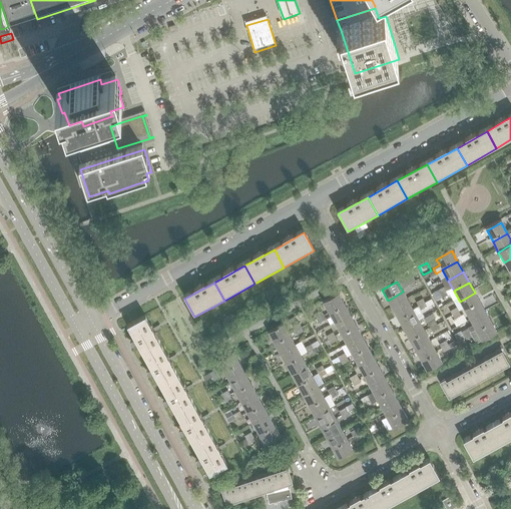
[(408,303),(403,292),(388,301),(393,311),(408,303)]
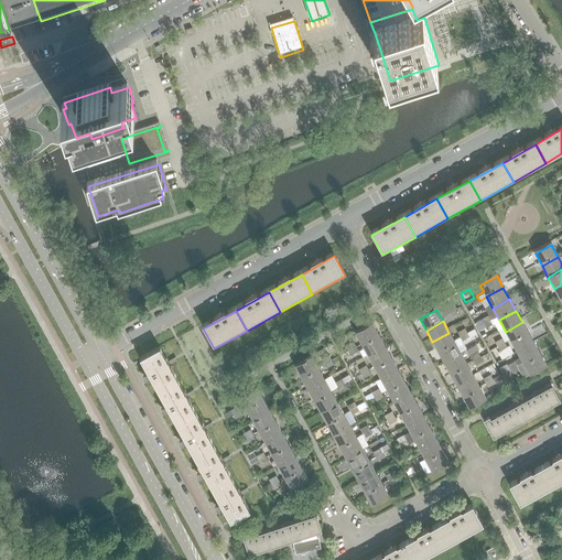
[(529,334),(522,322),(506,332),(511,343),(529,334)]
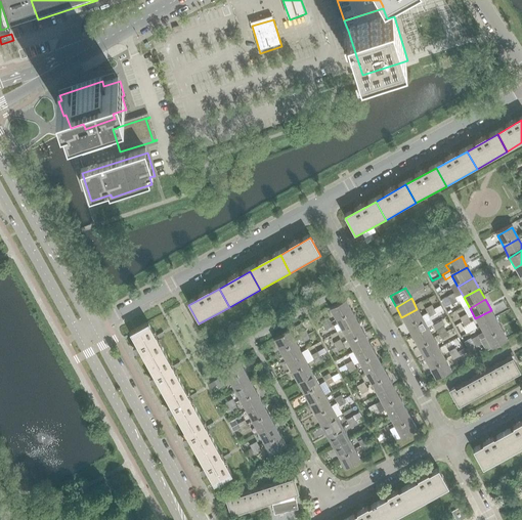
[(337,322),(353,314),(347,303),(331,312),(337,322)]
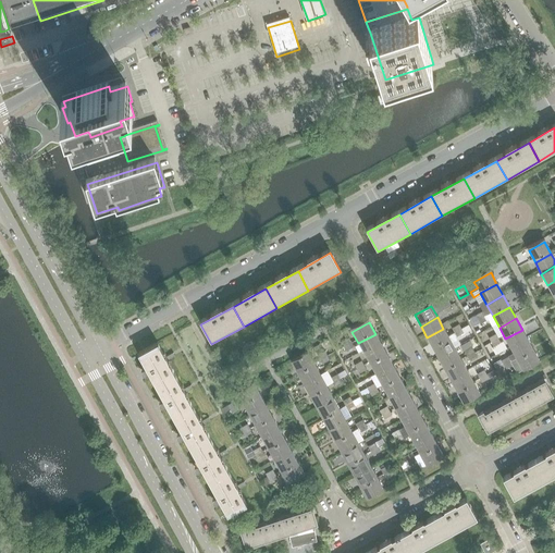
[(449,340),(443,329),(427,338),(433,349),(449,340)]
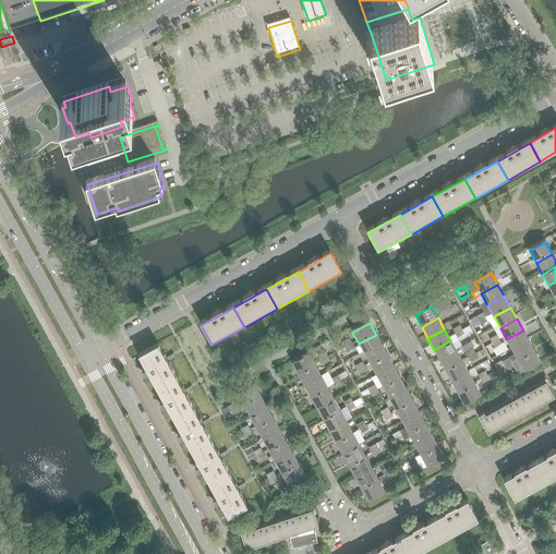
[(529,341),(523,330),(506,339),(512,350),(529,341)]
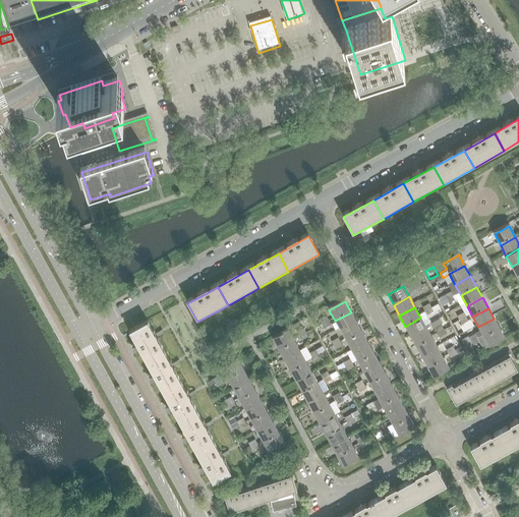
[(356,323),(351,312),(335,321),(341,332),(356,323)]
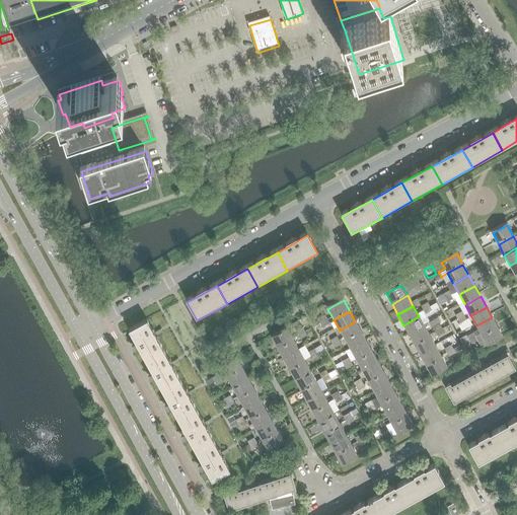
[(425,327),(419,316),(403,325),(410,336),(425,327)]
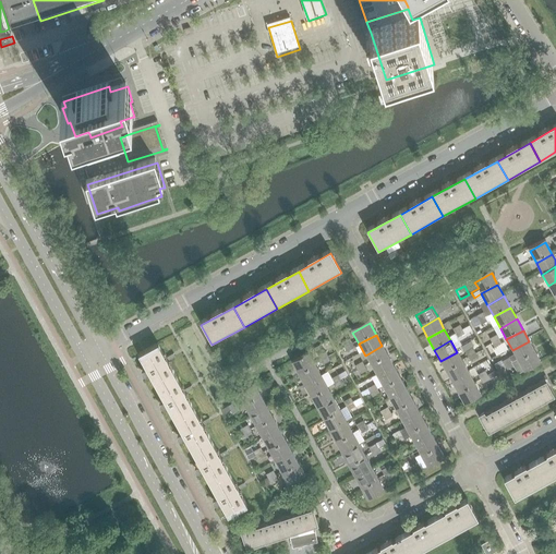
[(535,353),(529,341),(512,350),(519,362),(535,353)]
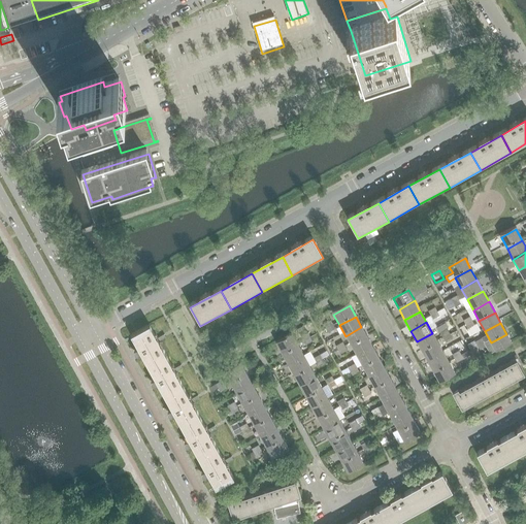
[(367,338),(361,327),(346,336),(352,347),(367,338)]
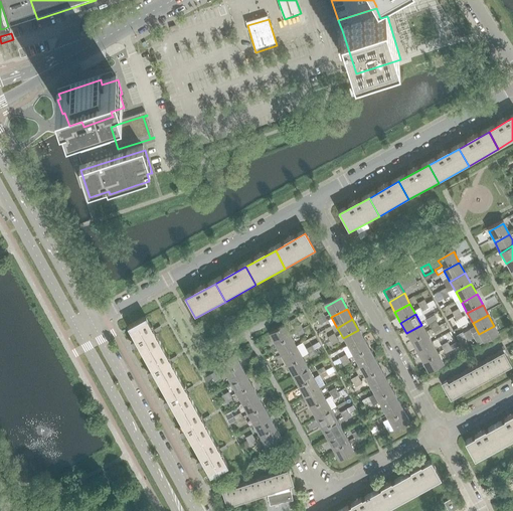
[(154,334),(147,321),(129,331),(136,343),(134,344),(137,349),(138,348),(145,360),(163,350),(156,337),(163,332),(162,329),(154,334)]
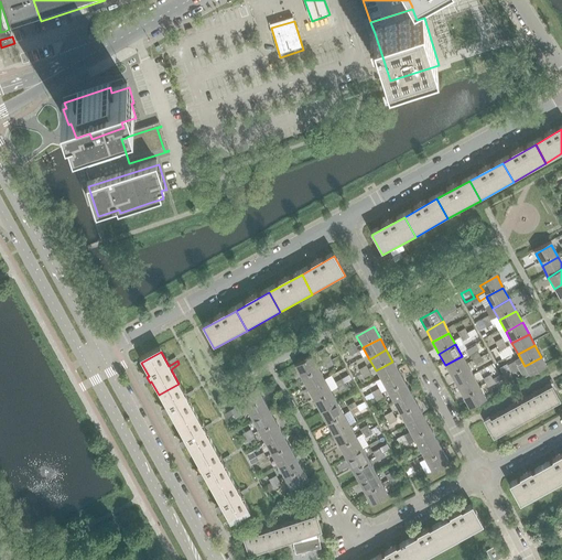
[(445,365),(452,377),(468,367),(462,356),(445,365)]
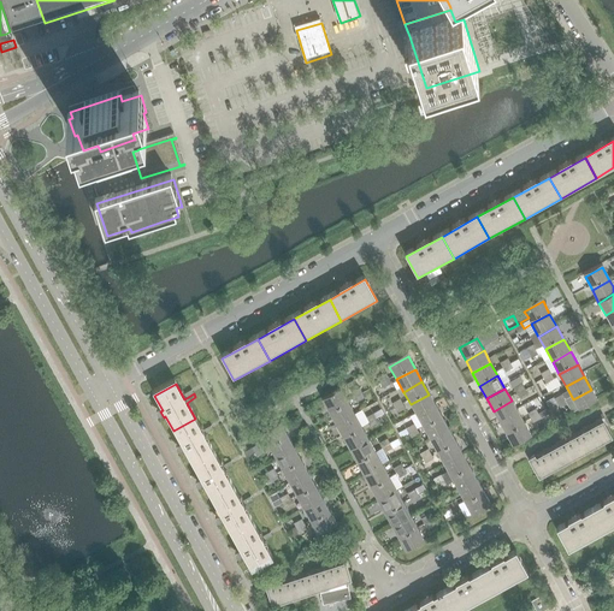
[(591,390),(573,399),(580,413),(598,402),(591,390)]
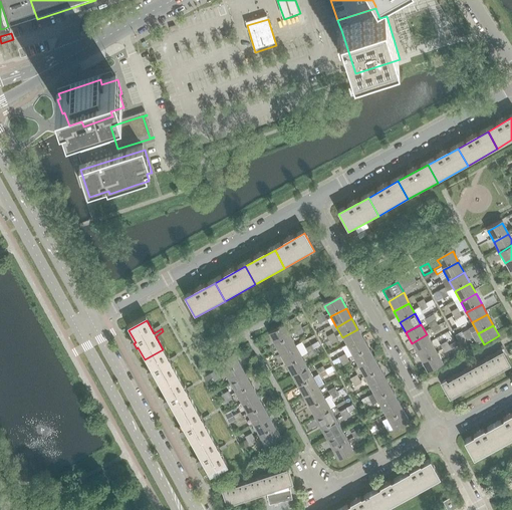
[(269,336),(275,347),(291,339),(285,328),(269,336)]
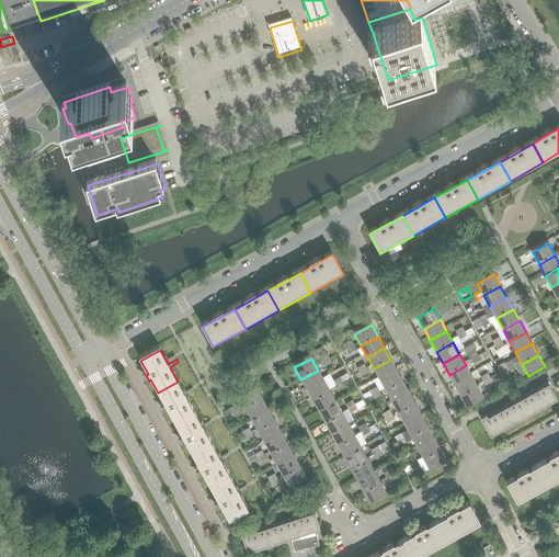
[(390,360),(374,368),(380,381),(397,371),(390,360)]
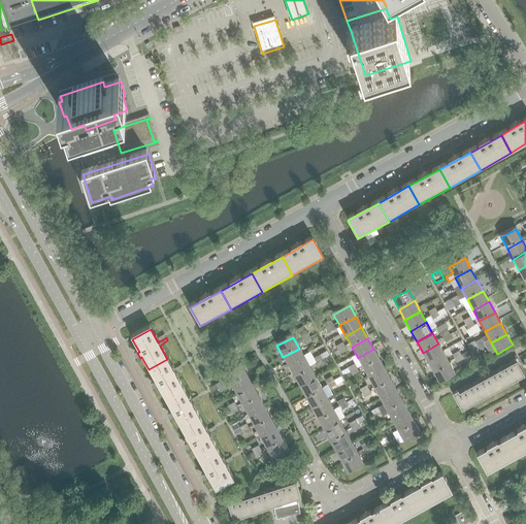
[(445,355),(438,344),(423,353),(429,363),(445,355)]
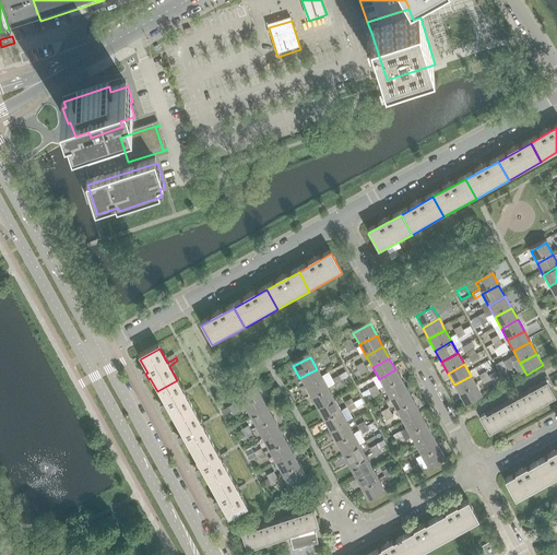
[(306,389),(322,380),(317,369),(299,378),(306,389)]
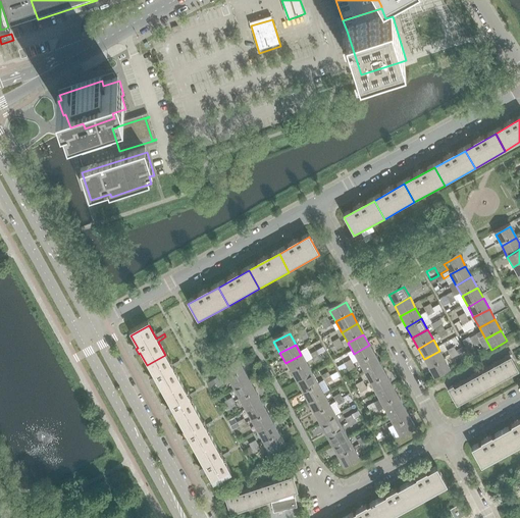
[(375,356),(369,345),(354,354),(359,364),(375,356)]
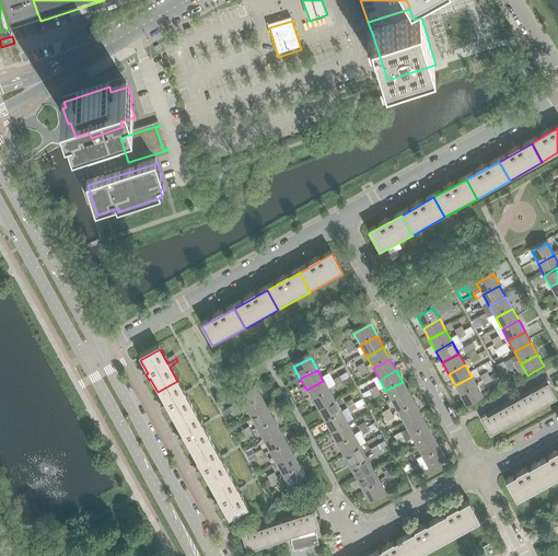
[(478,387),(472,377),(455,385),(461,396),(478,387)]
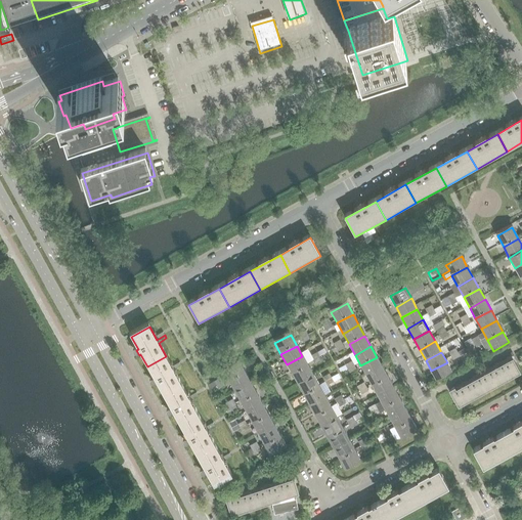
[(173,370),(166,356),(147,366),(155,379),(153,380),(156,385),(158,384),(164,397),(182,387),(175,373),(182,369),(181,365),(173,370)]
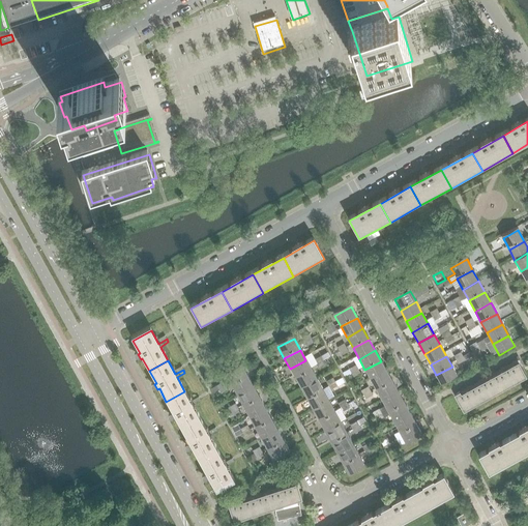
[(290,369),(296,380),(312,371),(305,360),(290,369)]
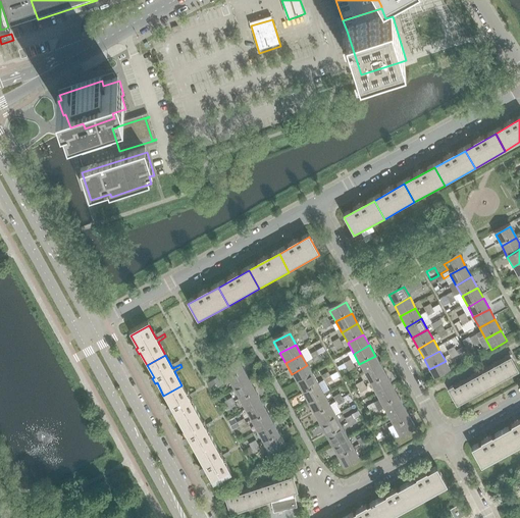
[(381,366),(375,356),(359,364),(365,375),(381,366)]
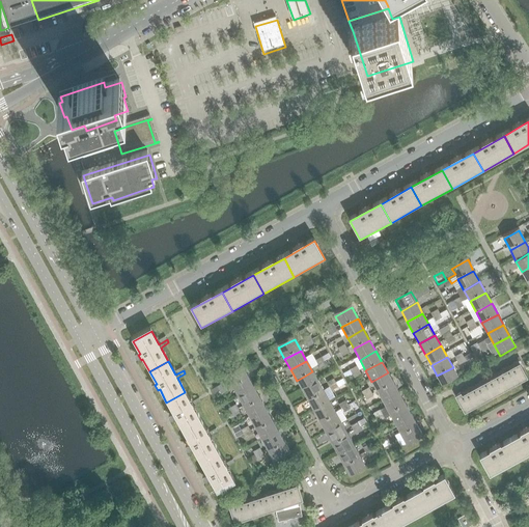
[(456,398),(456,399),(466,415),(528,381),(520,364),(456,398)]
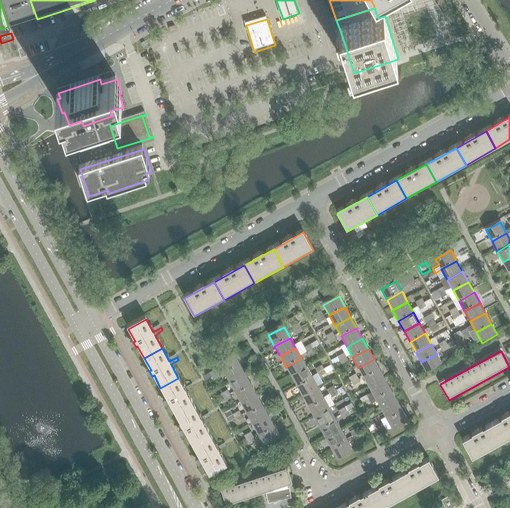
[(427,373),(443,365),(437,354),(421,362),(427,373)]
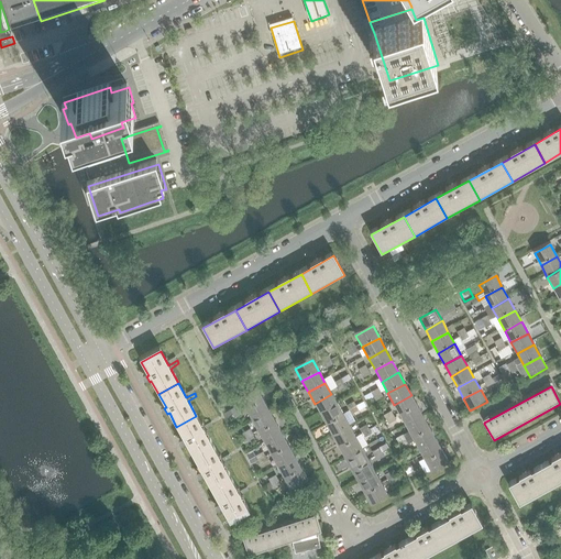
[(246,412),(263,402),(256,391),(240,399),(246,412)]
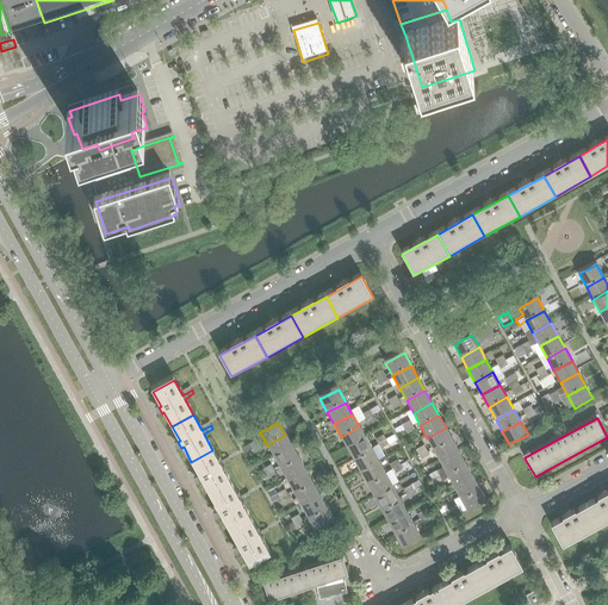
[(366,440),(359,426),(341,437),(348,449),(366,440)]
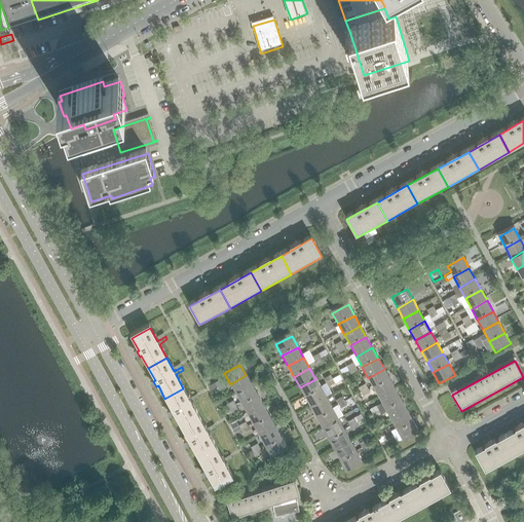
[(389,380),(384,369),(368,378),(374,388),(389,380)]
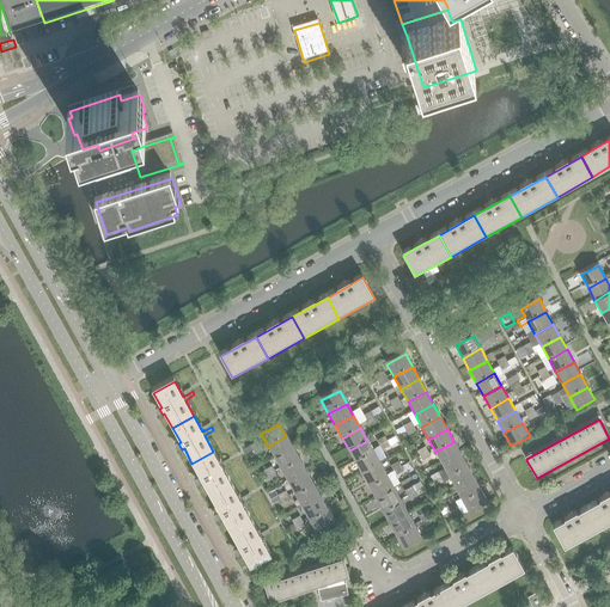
[(293,449),(286,436),(268,447),(275,459),(293,449)]
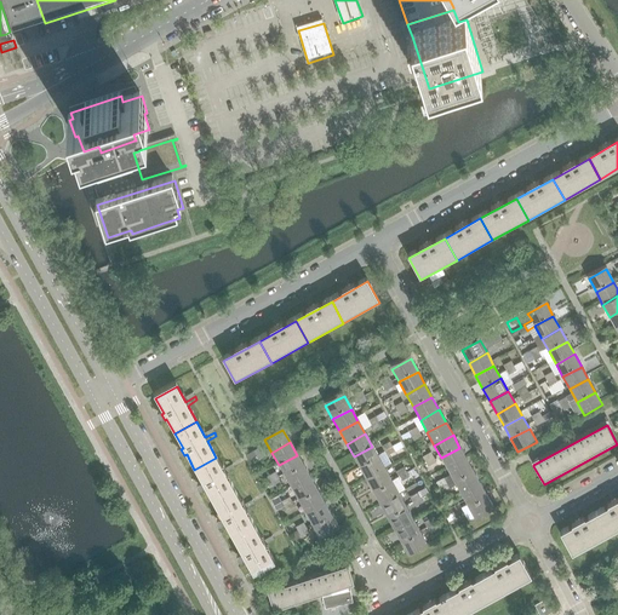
[(379,459),(372,447),(354,457),(360,470),(379,459)]
